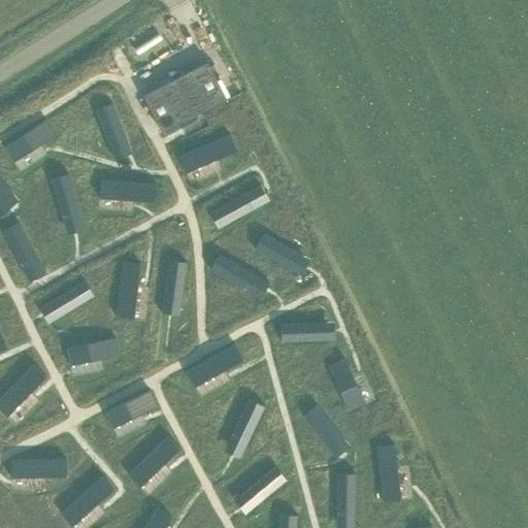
[(209,64),(143,96),(162,134),(228,102),(209,64)]
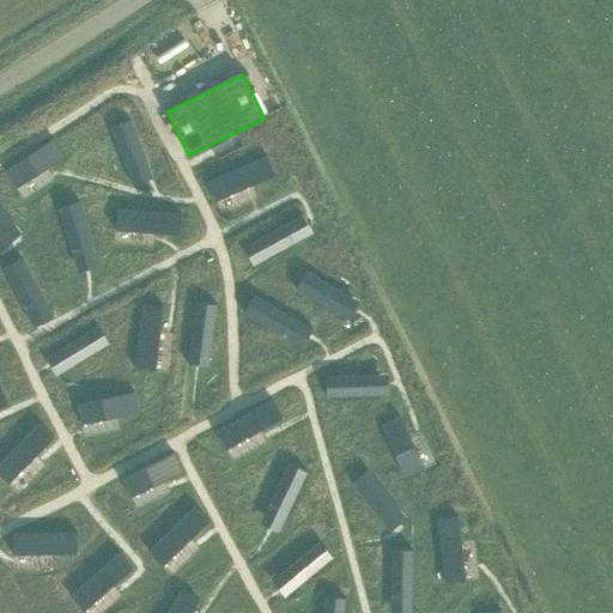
[(131,121),(111,128),(131,177),(151,169),(131,121)]
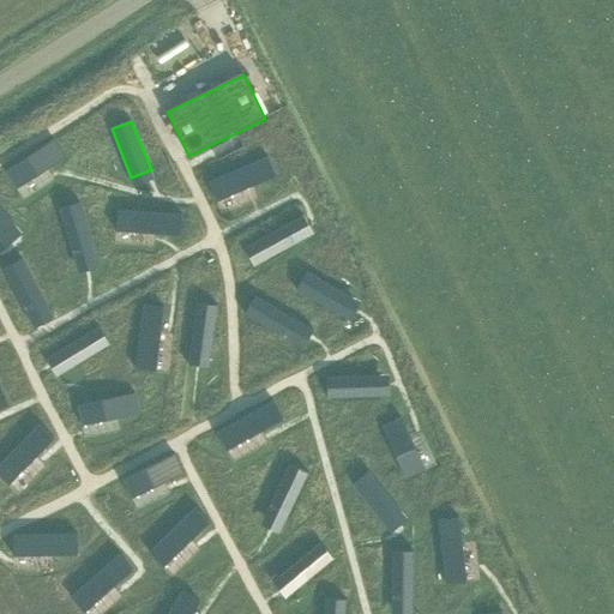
[(55,139),(5,172),(17,190),(67,157),(55,139)]
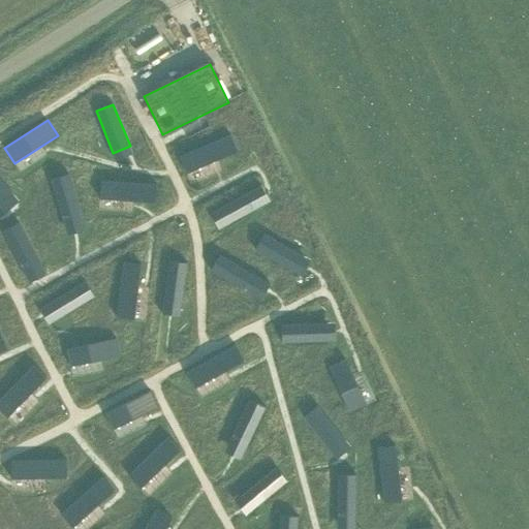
[(232,133),(180,157),(187,174),(240,151),(232,133)]
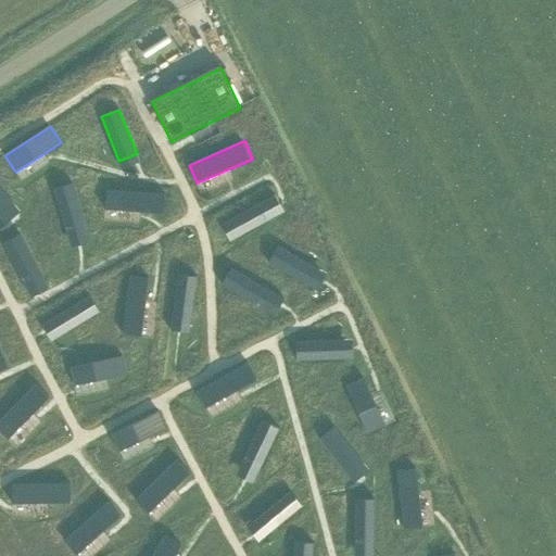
[(73,184),(54,189),(68,239),(88,234),(73,184)]
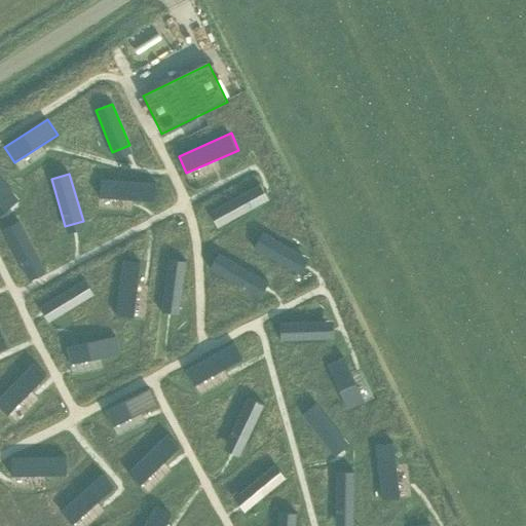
[(0,177),(0,205),(14,194),(0,177)]
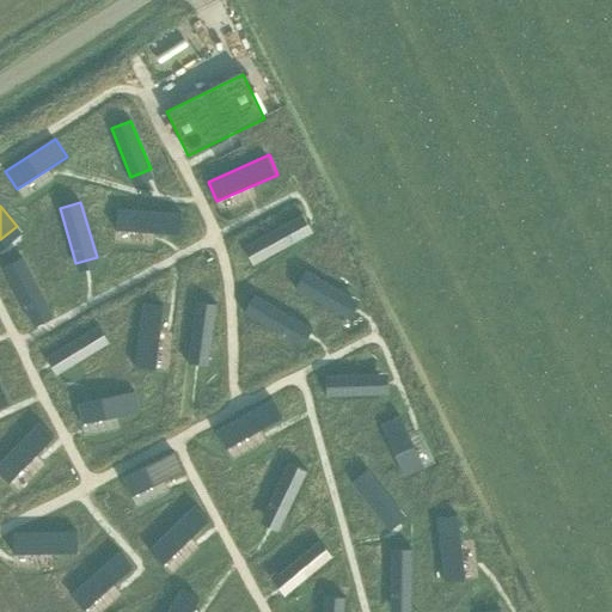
[(117,209),(116,231),(182,236),(184,214),(117,209)]
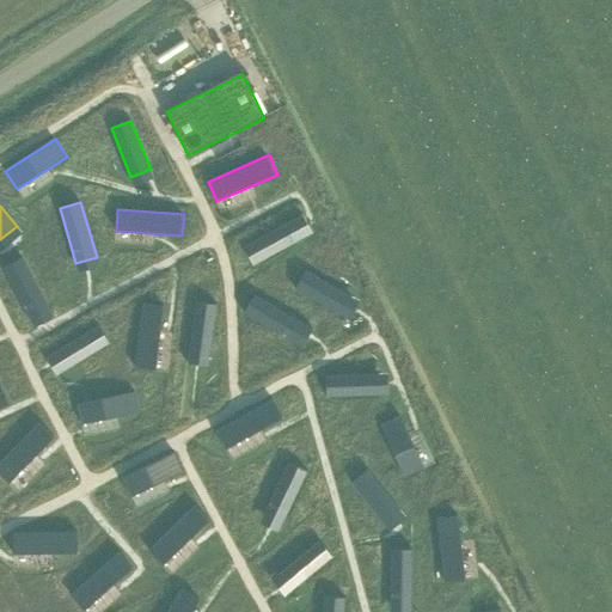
[(293,220),(242,248),(252,267),(303,239),(293,220)]
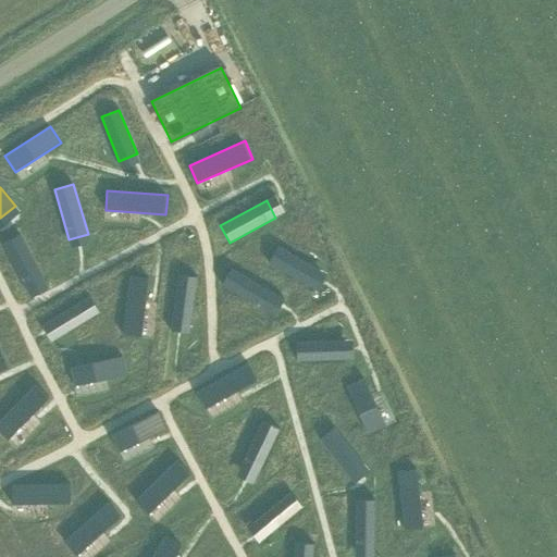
[(21,234),(3,244),(27,289),(45,281),(21,234)]
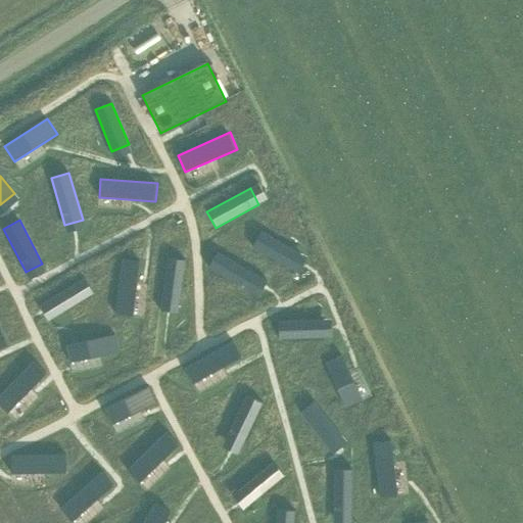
[(260,228),(252,243),(297,269),(306,252),(260,228)]
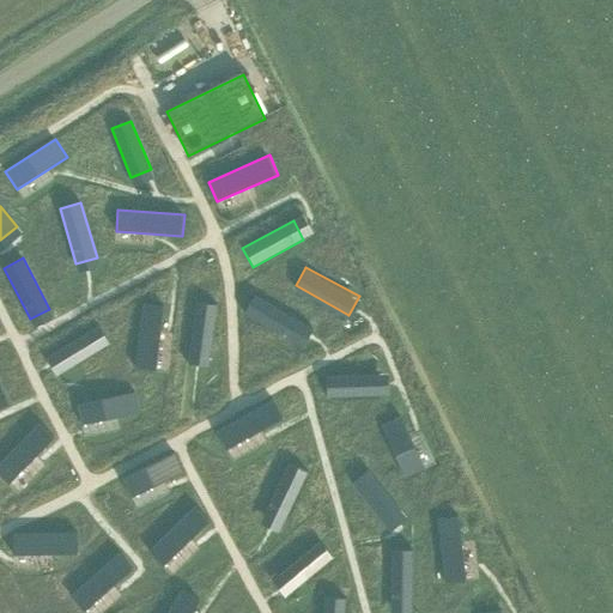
[(255,291),(244,310),(301,343),(311,323),(255,291)]
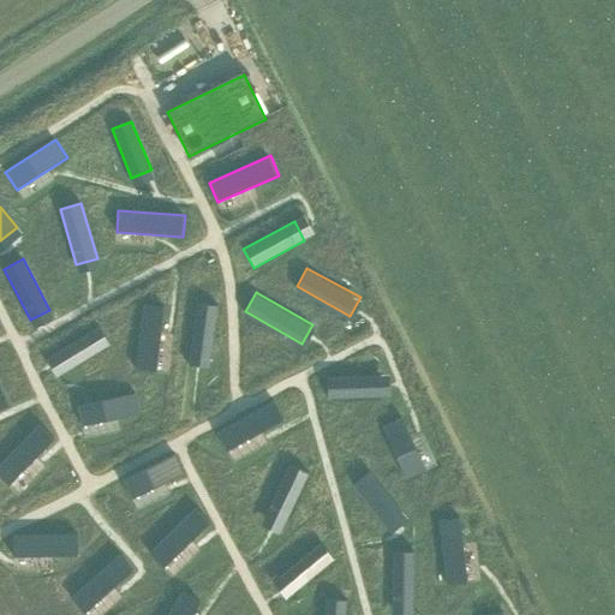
[(196,300),(189,359),(209,362),(215,303),(196,300)]
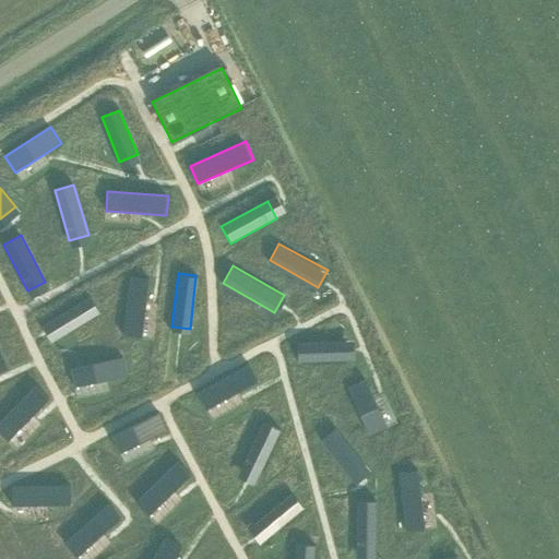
[(130,274),(123,333),(143,335),(150,276),(130,274)]
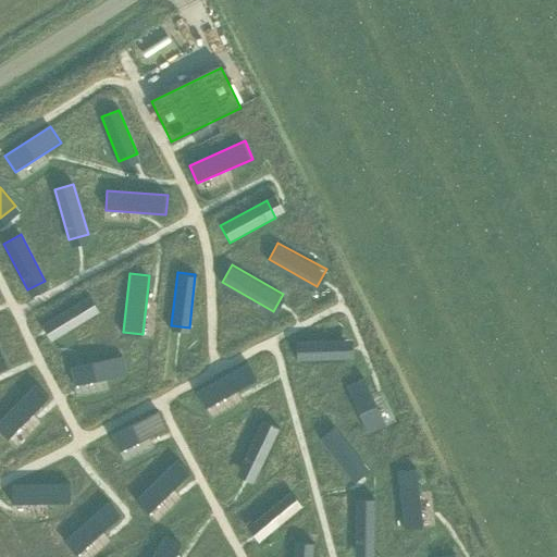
[(88,295),(42,323),(52,339),(98,312),(88,295)]
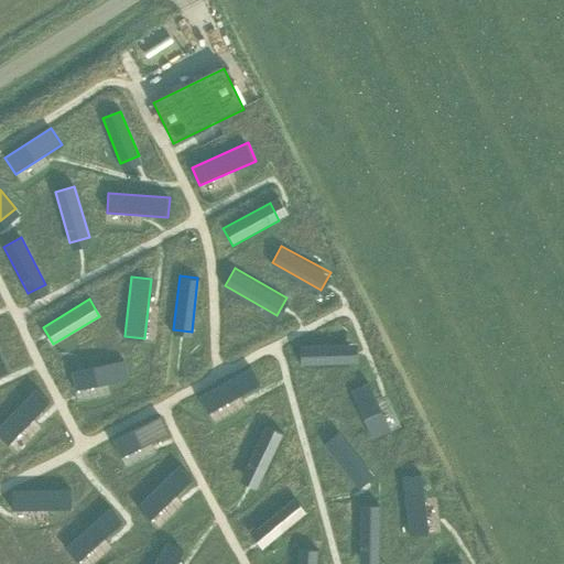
[(353,343),(300,344),(301,364),(353,362),(353,343)]
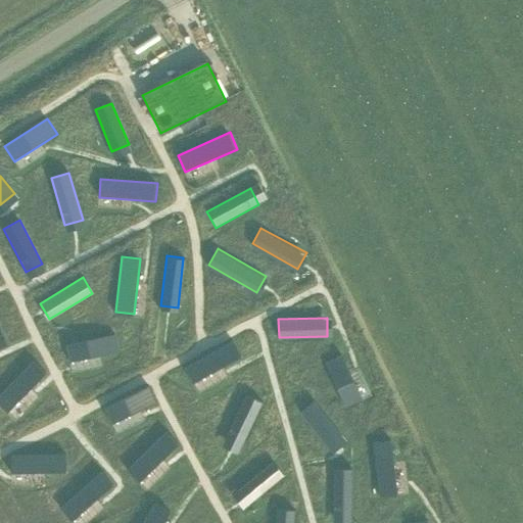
[(114,335),(67,343),(72,362),(117,352),(114,335)]
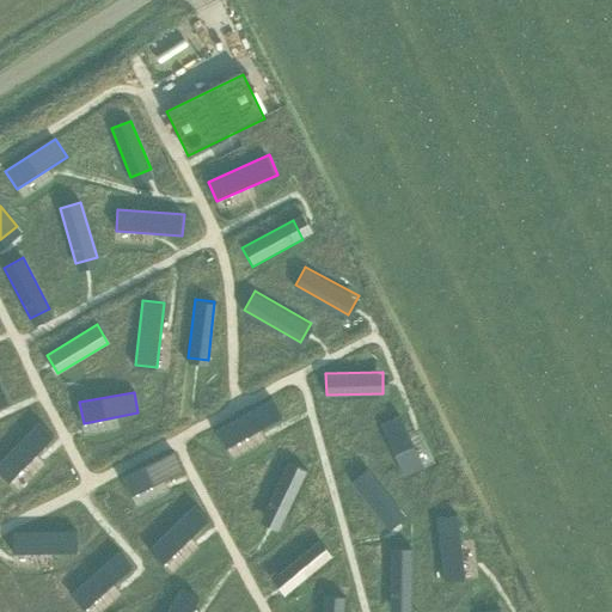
[(273,398),(216,429),(226,448),(283,417),(273,398)]
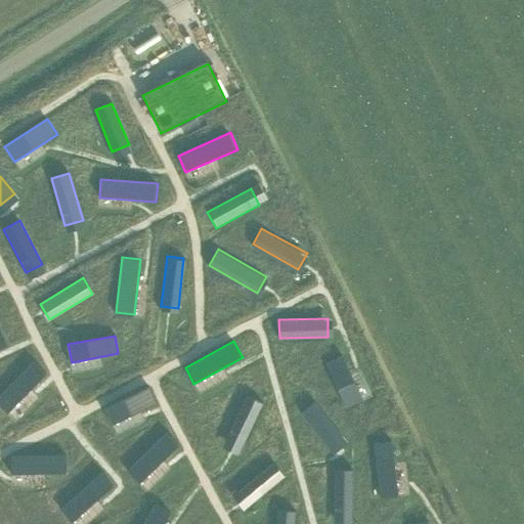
[(343,357),(326,364),(346,407),(362,400),(343,357)]
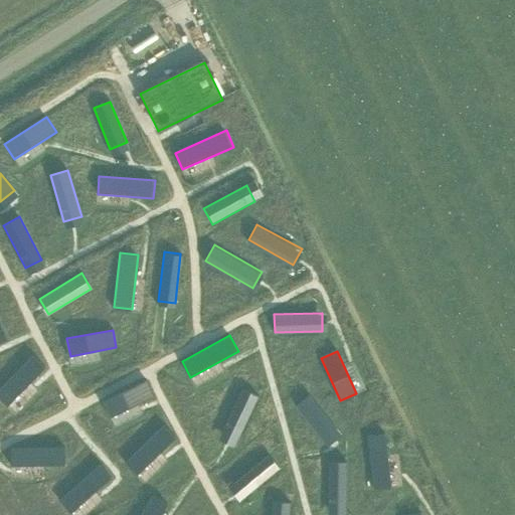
[(32,355),(0,388),(0,399),(7,407),(30,383),(45,368),(32,355)]
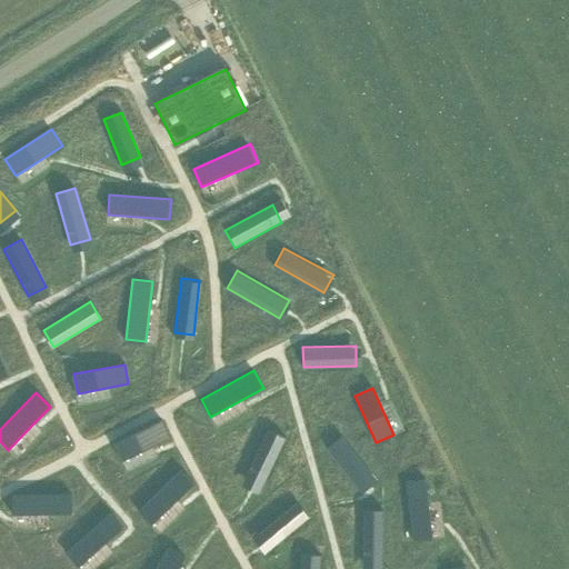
[(161,420),(115,442),(123,461),(151,448),(170,438),(161,420)]
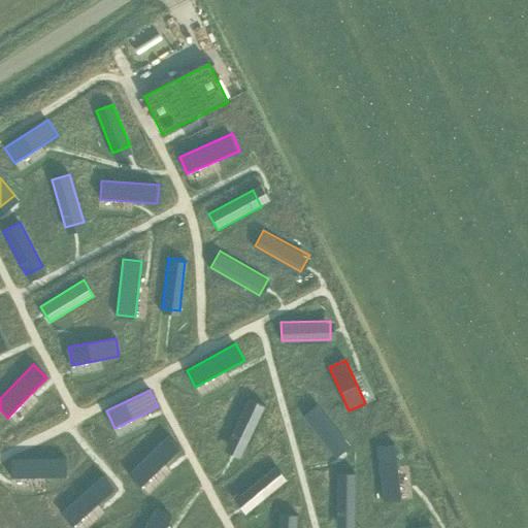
[(249,398),(227,443),(243,452),(266,406),(249,398)]
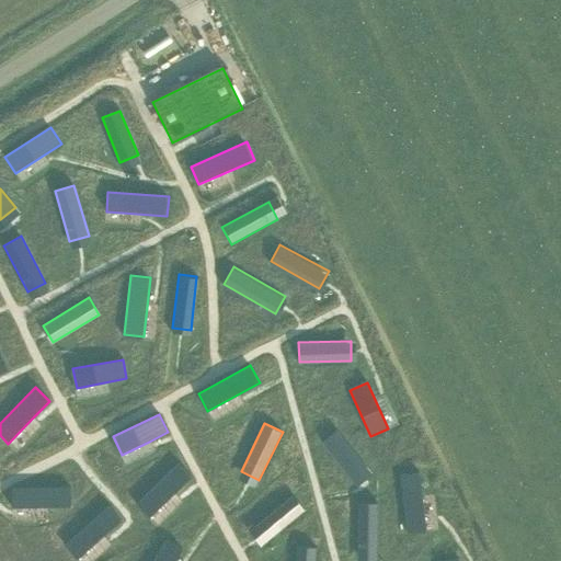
[(338,432),(322,444),(353,481),(368,469),(338,432)]
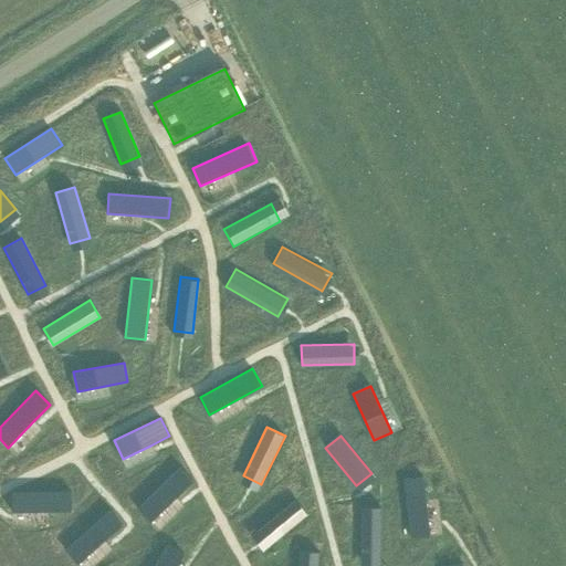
[(180,467),(138,509),(152,523),(178,498),(195,481),(180,467)]
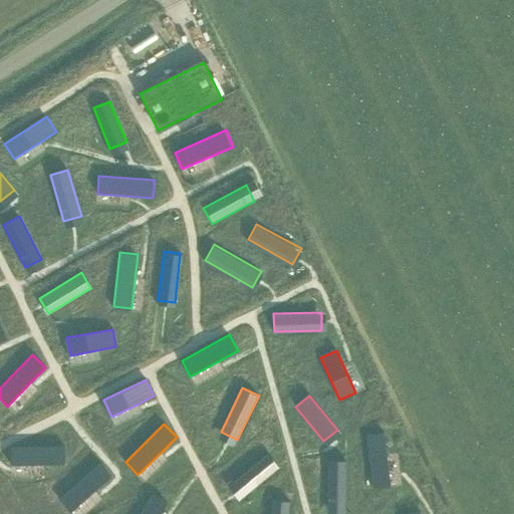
[(382,431),(365,433),(371,487),(390,484),(382,431)]
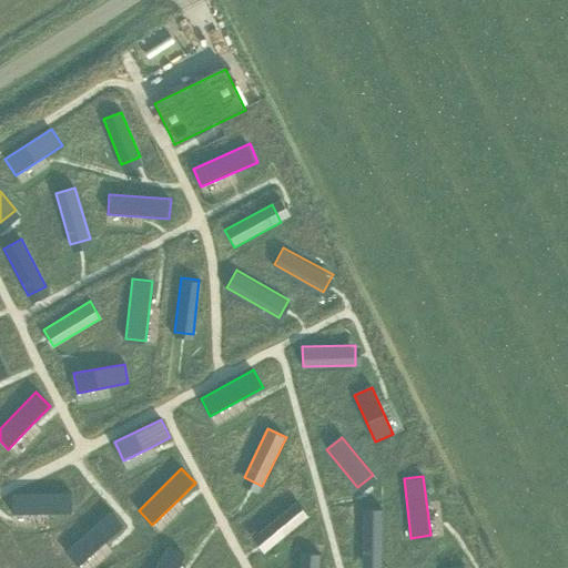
[(72,494),(12,495),(13,515),(50,514),(73,514),(72,494)]
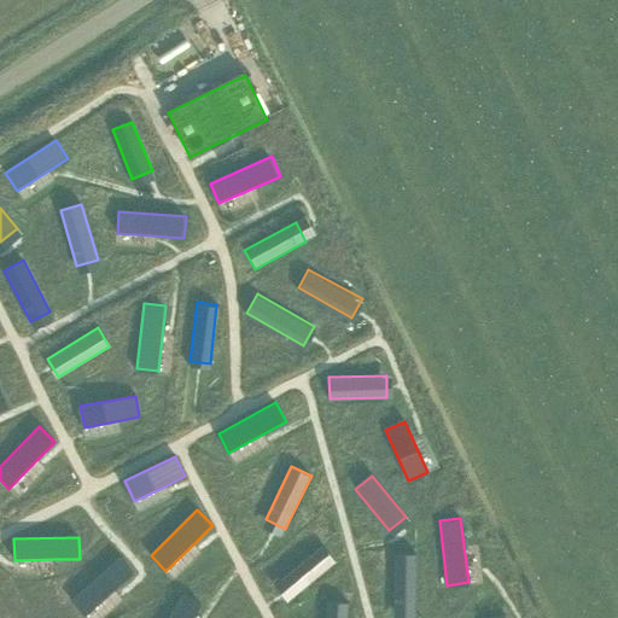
[(321,542),(273,579),(287,596),(334,558),(321,542)]
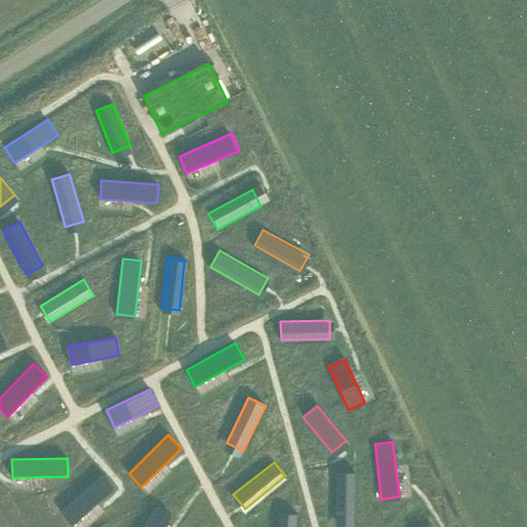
[(337,473),(336,524),(354,524),(355,473),(337,473)]
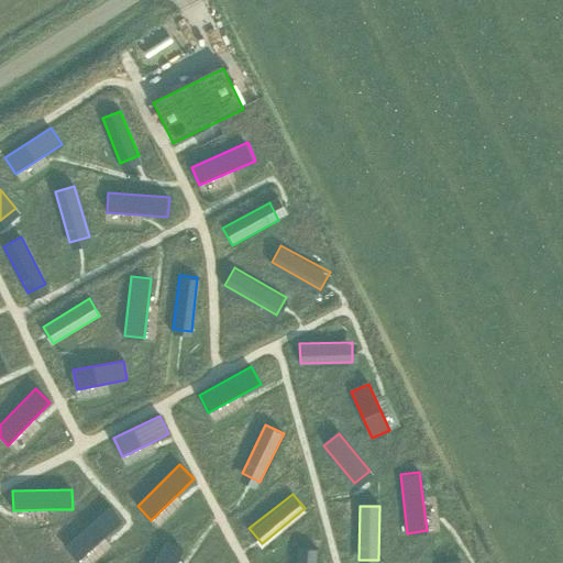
[(109,508),(65,547),(78,562),(105,538),(122,522),(109,508)]
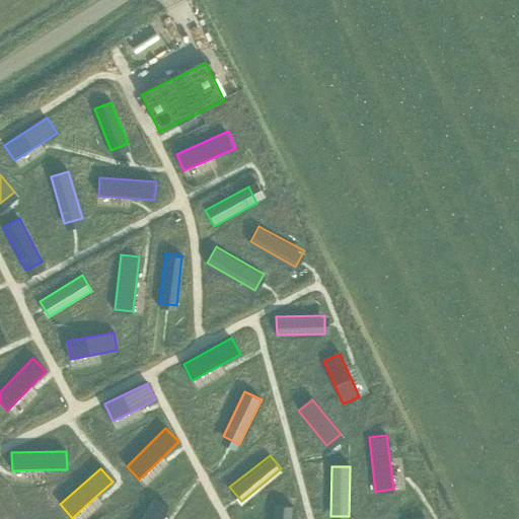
[(155,498),(141,518),(162,518),(170,508),(155,498)]
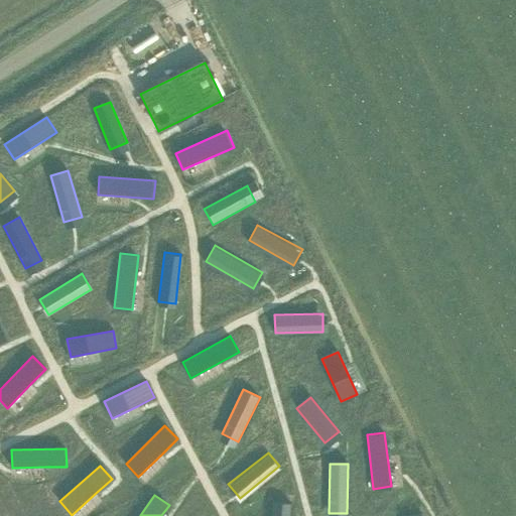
[(273,501),(271,515),(289,515),(291,502),(273,501)]
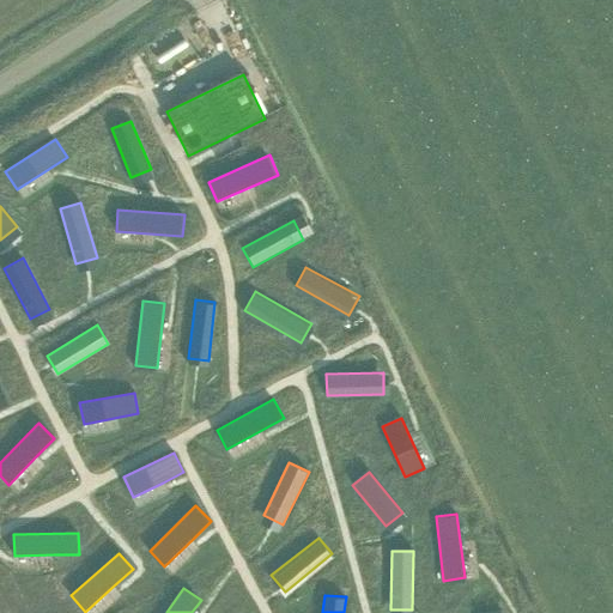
All buildings are outlined.
